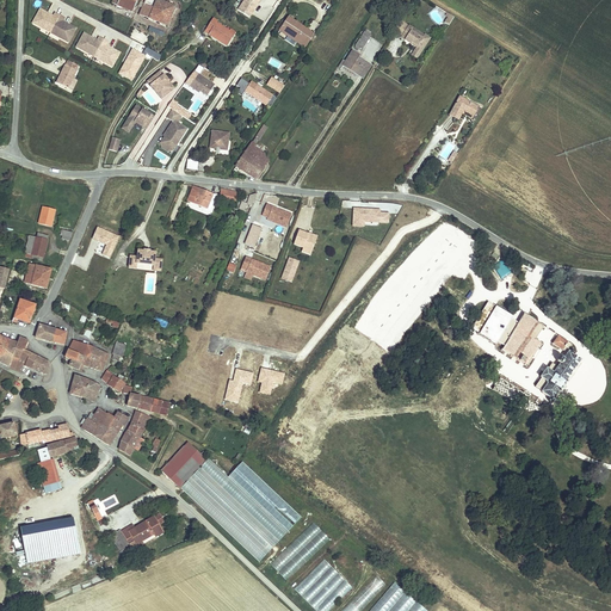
[(119,0),(117,8),(134,14),(137,0),(119,0)]
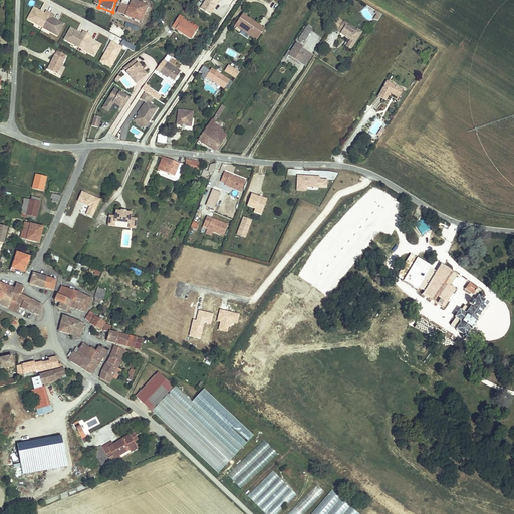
[(133,0),(121,0),(116,13),(141,22),(147,5),(133,0)]
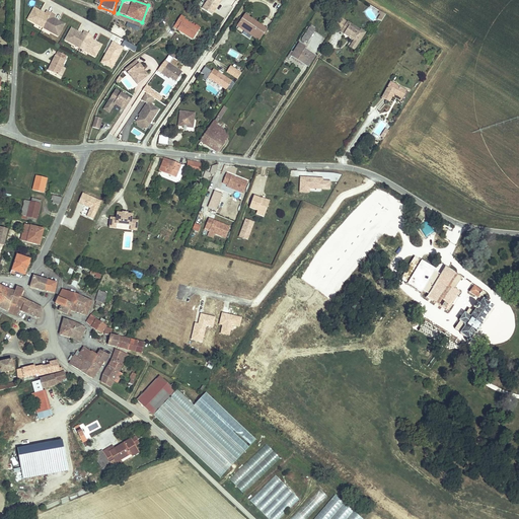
[(208,0),(202,9),(212,15),(216,8),(215,7),(219,0),(208,0)]
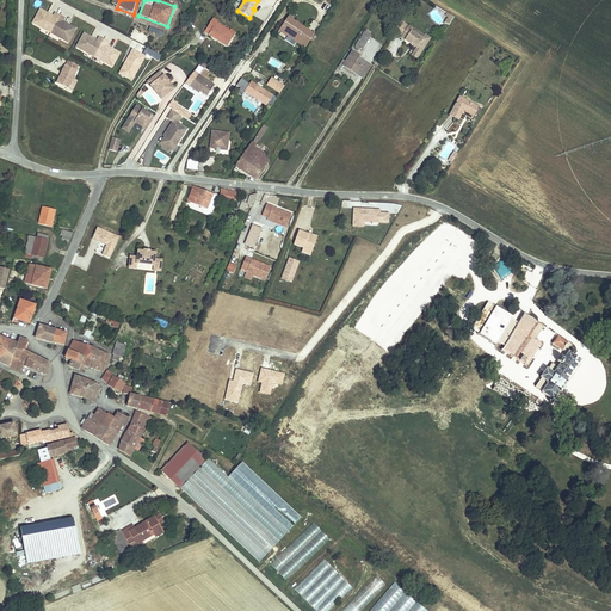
[(55,14),(41,7),(32,23),(51,32),(61,14),(56,12),(55,14)]
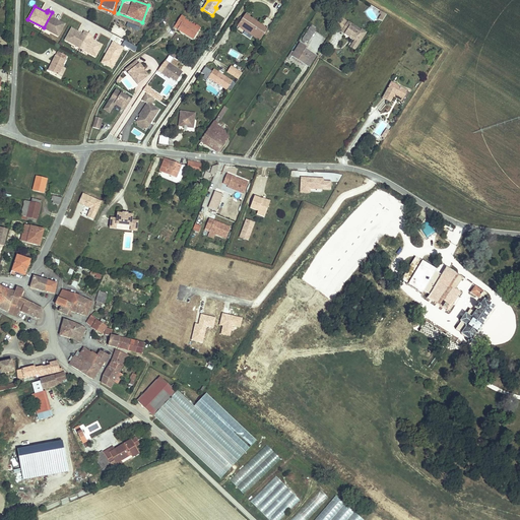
[(56,14),(52,12),(44,27),(59,37),(66,23),(55,17),(56,14)]
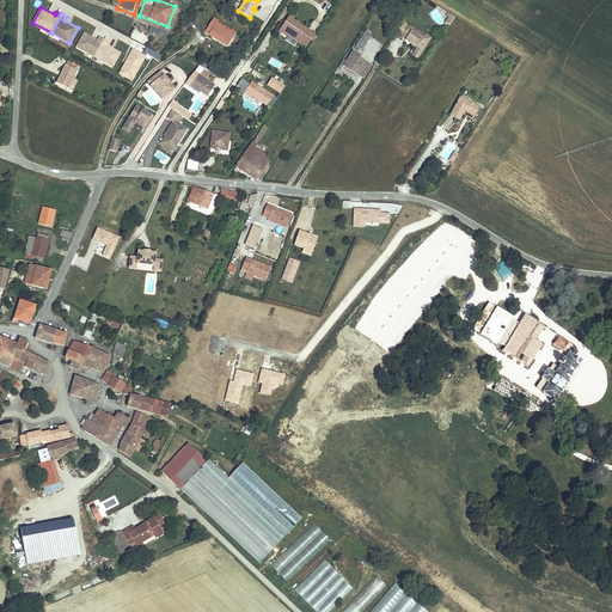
[(451,26),(454,17),(447,14),(444,24),(451,26)]
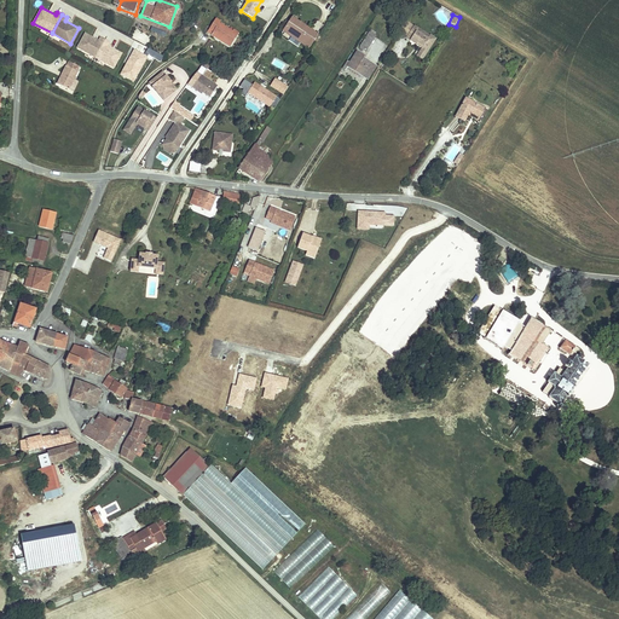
[(291,18),(283,32),(308,48),(317,35),(291,18)]
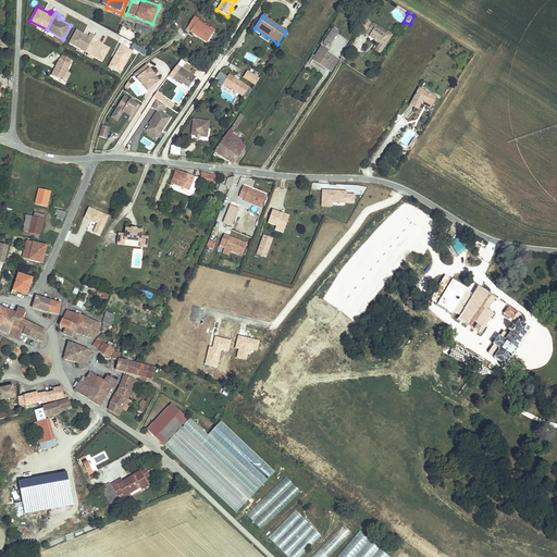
[(186,29),(206,44),(214,32),(211,28),(209,31),(197,23),(199,20),(195,17),(186,29)]
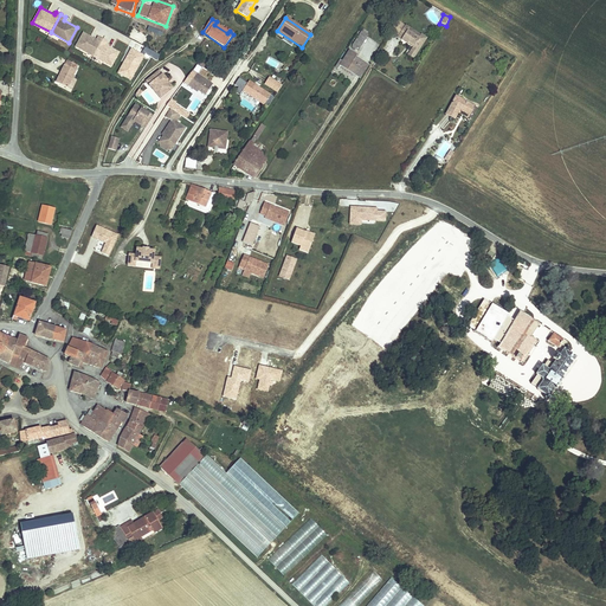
[(412,50),(407,57),(413,60),(426,40),(405,27),(397,39),(412,50)]
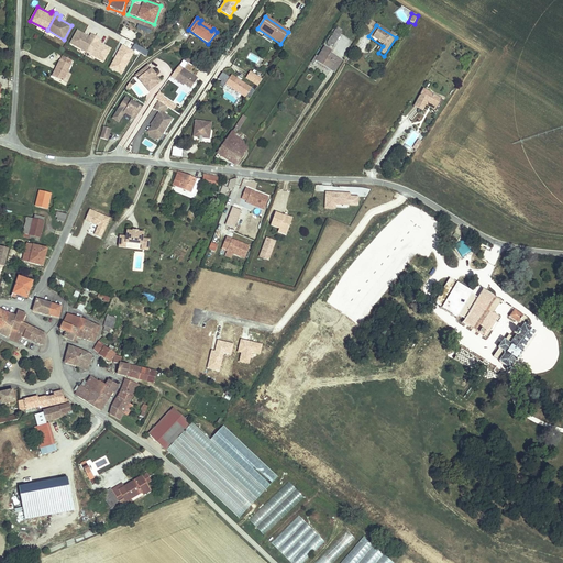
[(328,42),(333,45),(342,32),(337,28),(328,42)]
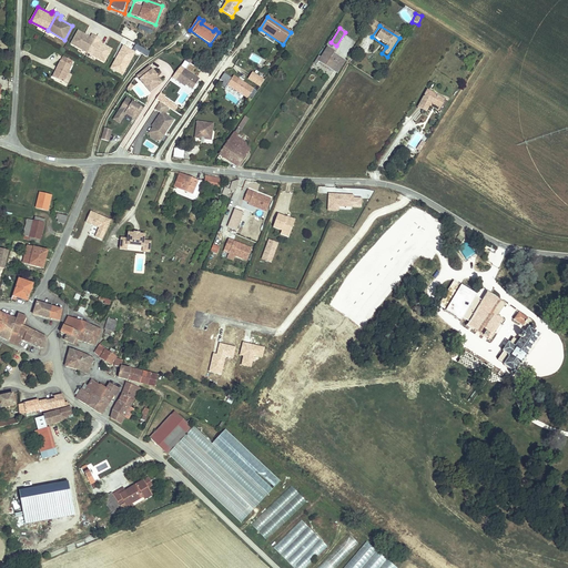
[(91,36),(79,29),(71,43),(89,52),(98,36),(93,33),(91,36)]
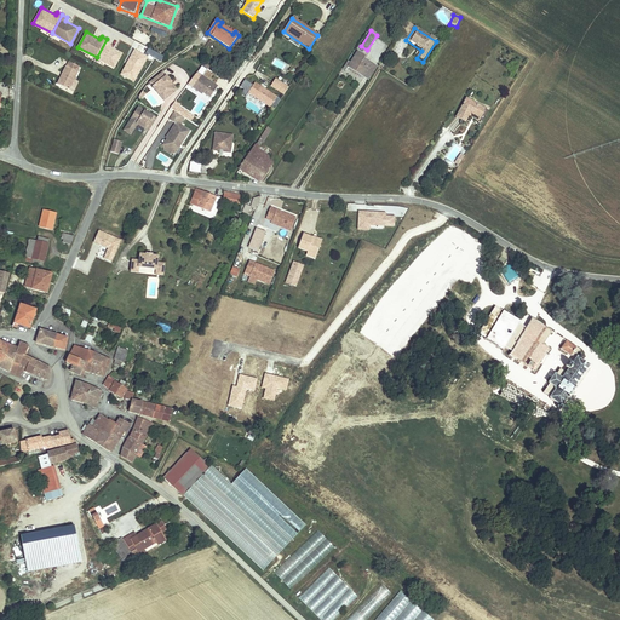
[(113,42),(107,39),(97,57),(115,68),(124,53),(110,45),(113,42)]
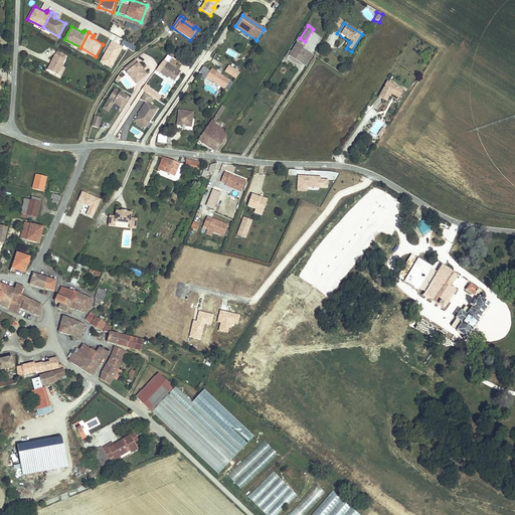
[(288,59),(291,56),(301,63),(308,52),(302,49),(304,45),(298,41),(292,50),(289,49),(284,56),(288,59)]
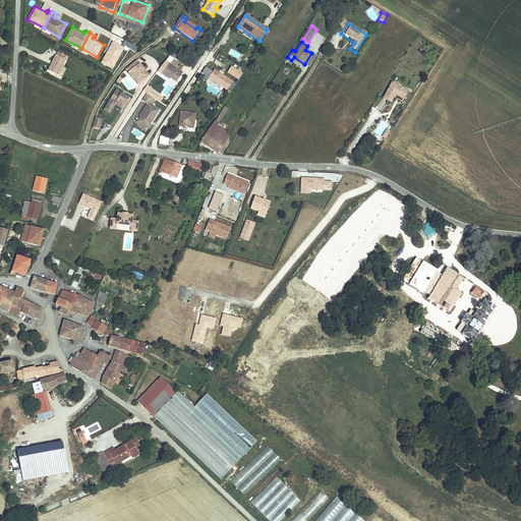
[(304,64),(309,67),(316,56),(311,53),(304,64)]
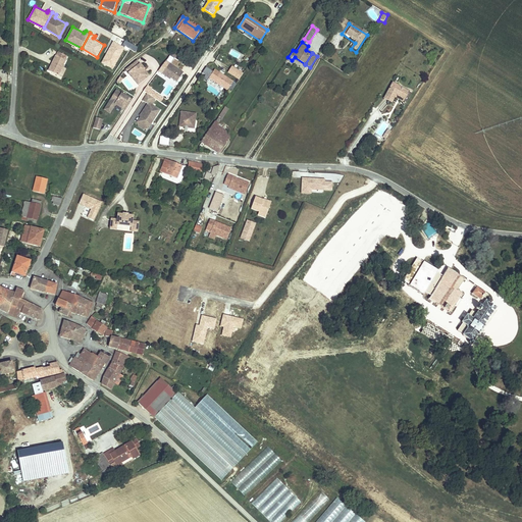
[(60,70),(63,63),(63,62),(64,59),(56,54),(54,58),(53,58),(50,64),(52,65),(50,67),(49,67),(46,73),(56,79),(60,70)]
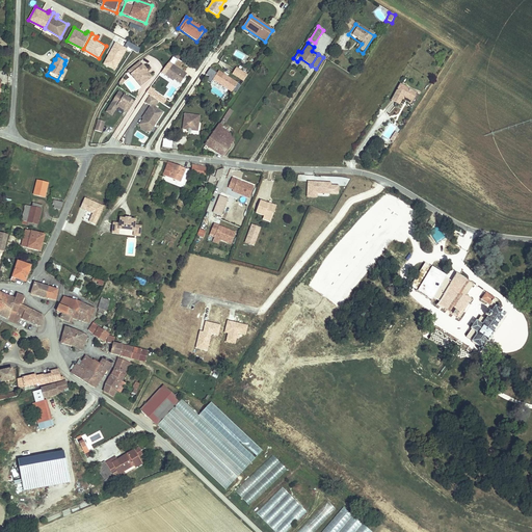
[(154,76),(141,60),(129,70),(141,86),(154,76)]
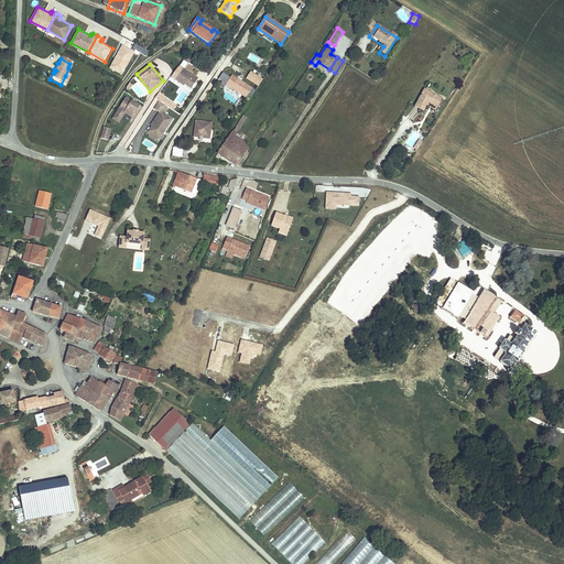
[(199,77),(184,67),(175,79),(184,86),(185,84),(192,88),(199,77)]
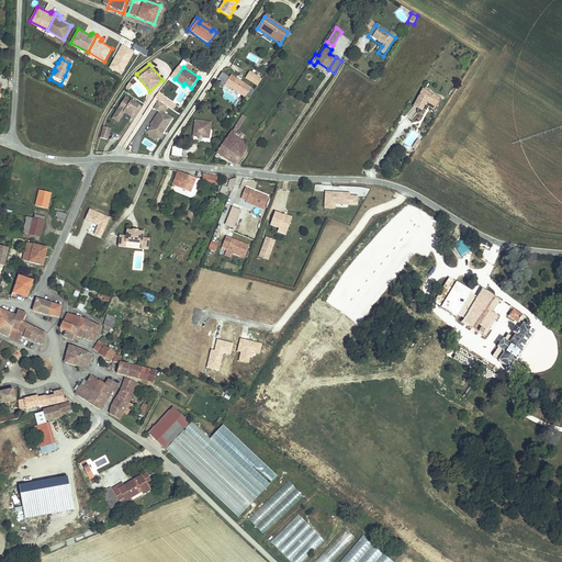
[(262,78),(250,70),(246,78),(257,85),(262,78)]
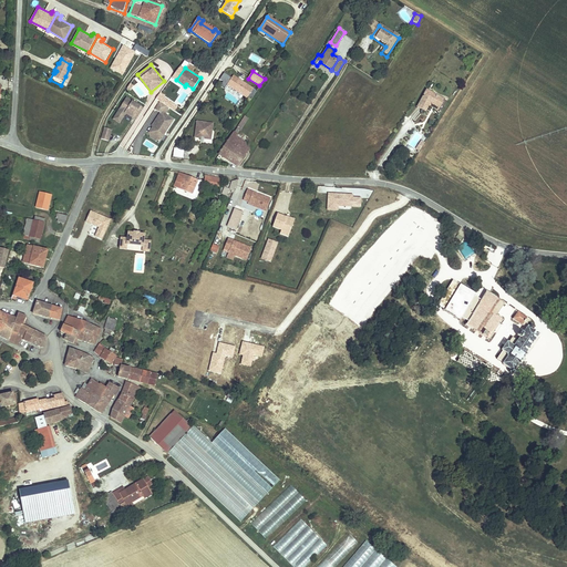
[(234,78),(225,72),(220,79),(224,81),(220,85),(225,88),(227,84),(248,98),(255,88),(235,74),(234,78)]
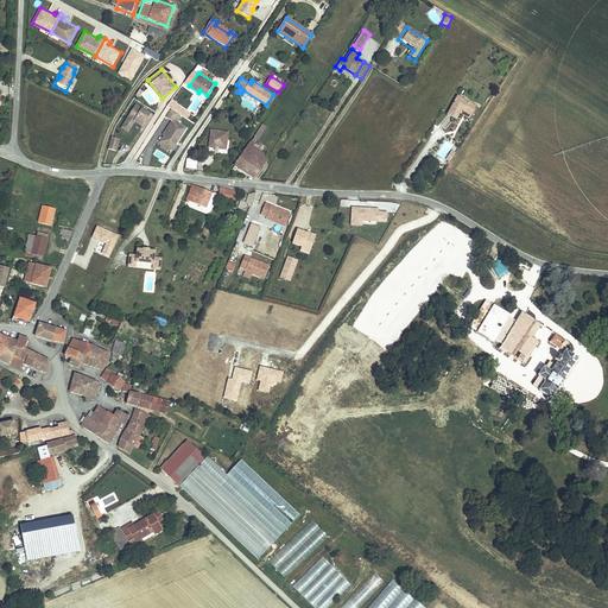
[(253,113),(259,103),(245,94),(239,103),(253,113)]
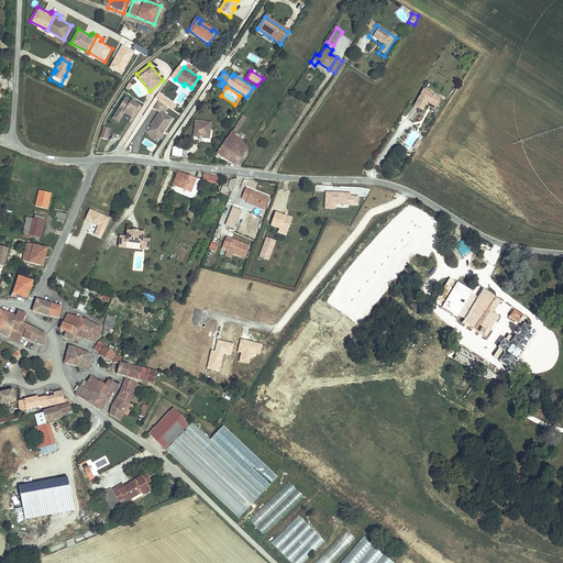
[(440,99),(423,88),(414,103),(420,109),(426,101),(434,107),(440,99)]
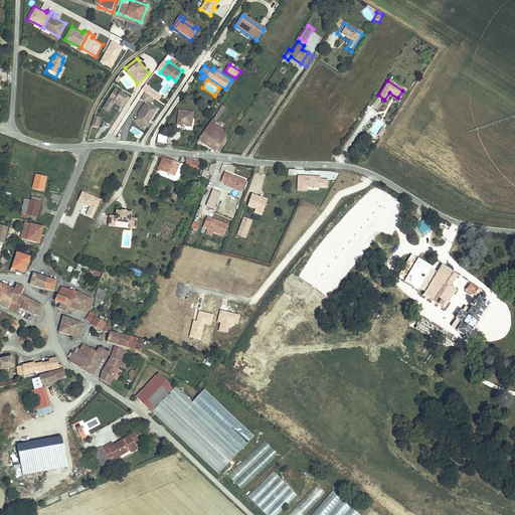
[(132,98),(116,88),(102,108),(109,112),(115,103),(125,109),(132,98)]
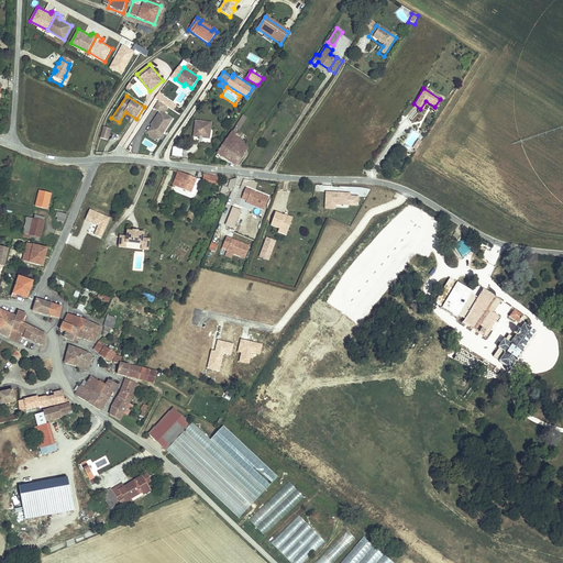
[(169,107),(159,100),(154,108),(159,111),(151,124),(152,124),(147,131),(150,136),(154,140),(161,140),(175,119),(165,112),(169,107)]
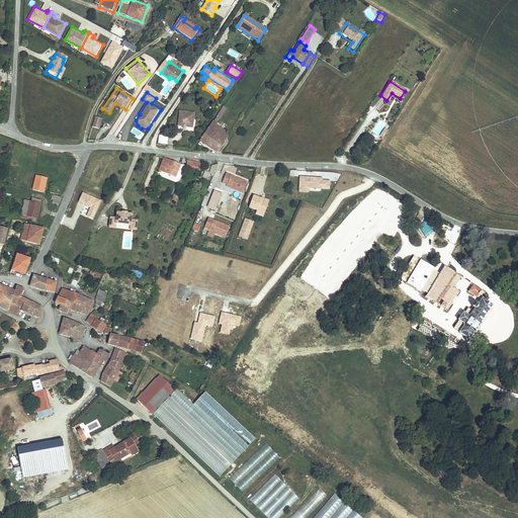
[(219,119),(227,107),(225,105),(217,118),(219,119)]
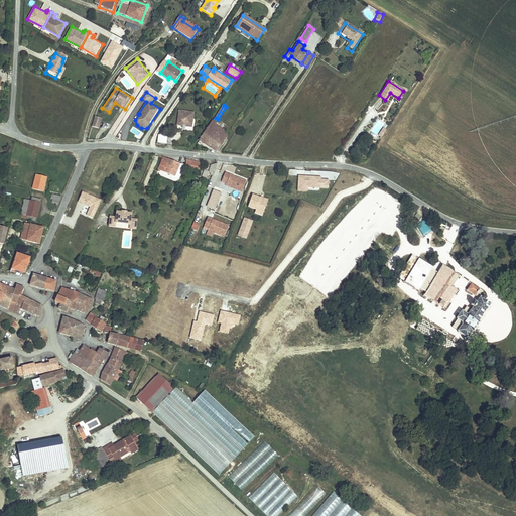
[(196,111),(179,109),(177,125),(194,127),(196,111)]
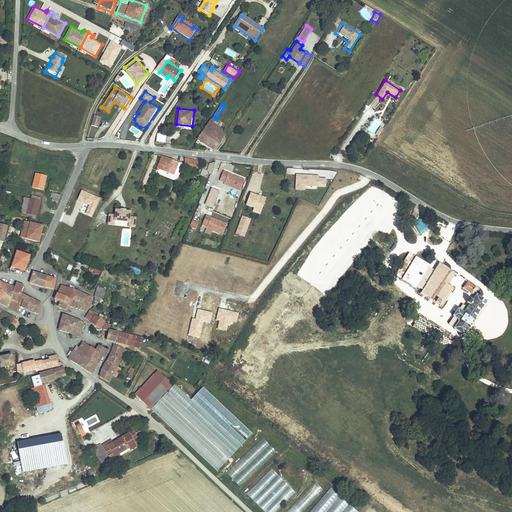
[(102,116),(94,114),(91,125),(99,127),(102,116)]
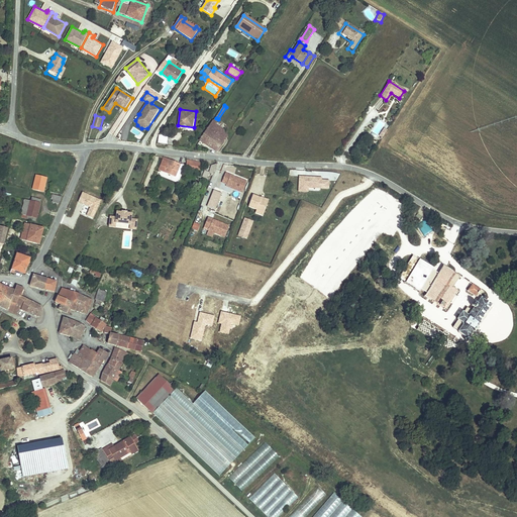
[(226,136),(213,127),(211,125),(200,141),(216,152),(226,136)]
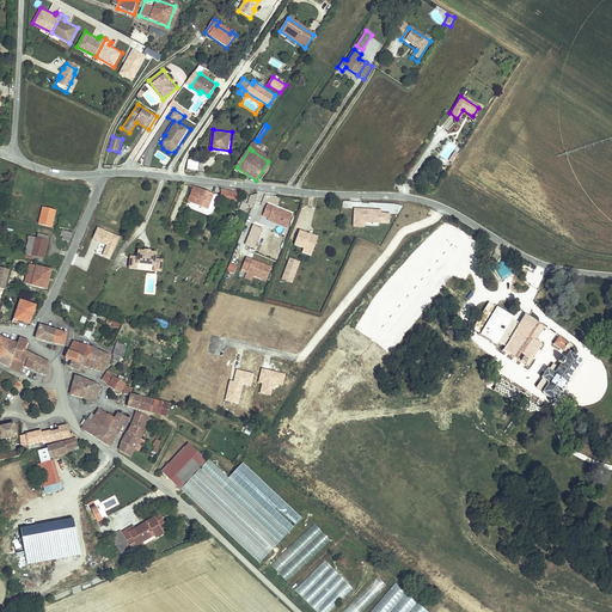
[(448,161),(453,164),(460,153),(456,151),(448,161)]
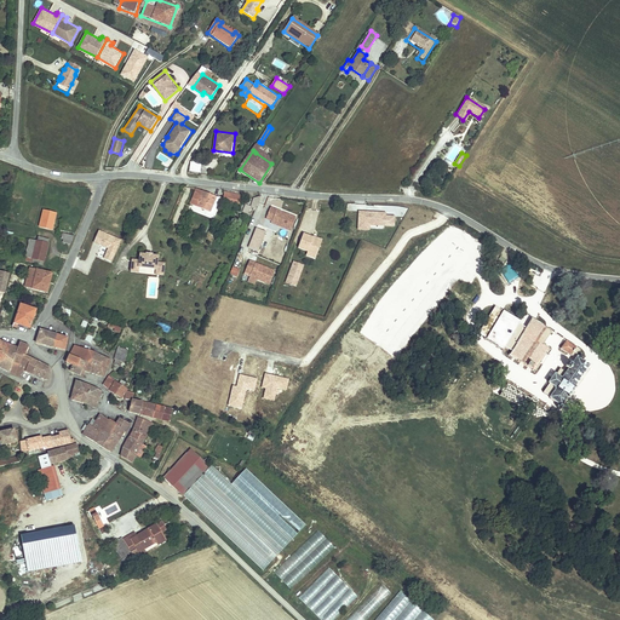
[(200,173),(202,165),(190,164),(189,171),(200,173)]
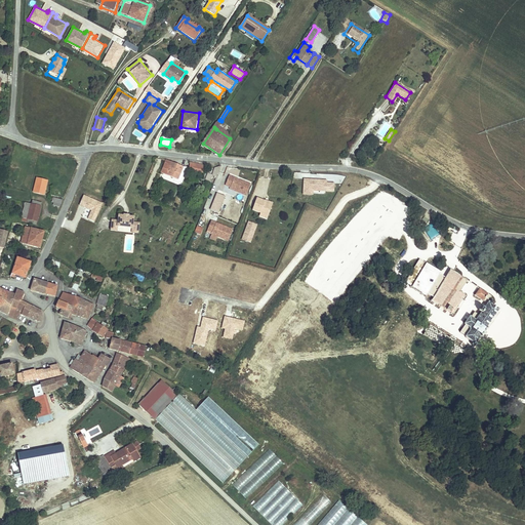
[(161,172),(161,173),(176,178),(175,180),(182,183),(187,167),(179,166),(166,161),(161,172)]
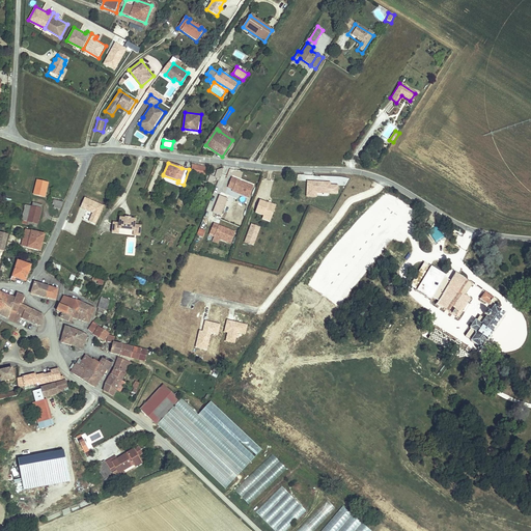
[(149,197),(160,176),(162,177),(163,175),(163,174),(161,173),(164,168),(158,166),(156,170),(155,170),(143,194),(149,197)]
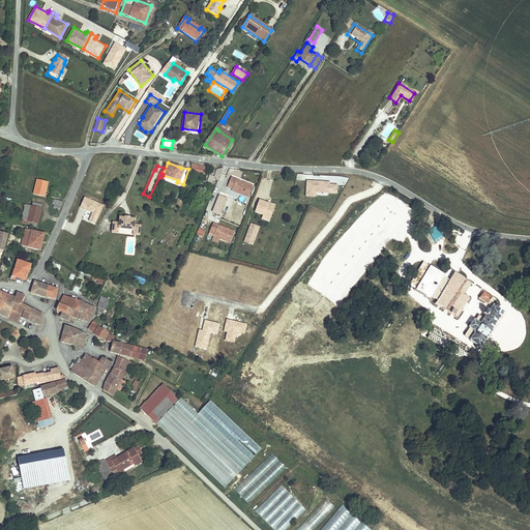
[(253,188),(243,184),(243,185),(241,184),(242,183),(231,179),(227,188),(232,190),(231,192),(247,199),(253,188)]
